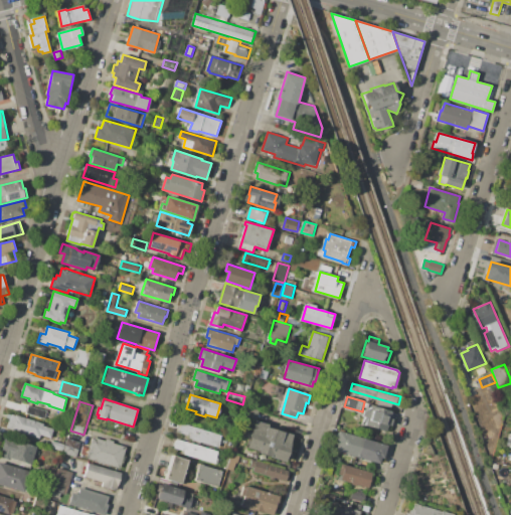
[(29,405),(48,410),(45,418),(27,413),(29,405)]
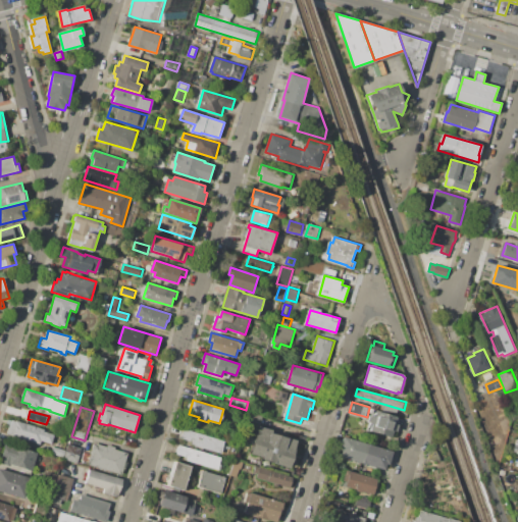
[(264,414),(262,423),(251,420),(253,411),(264,414)]
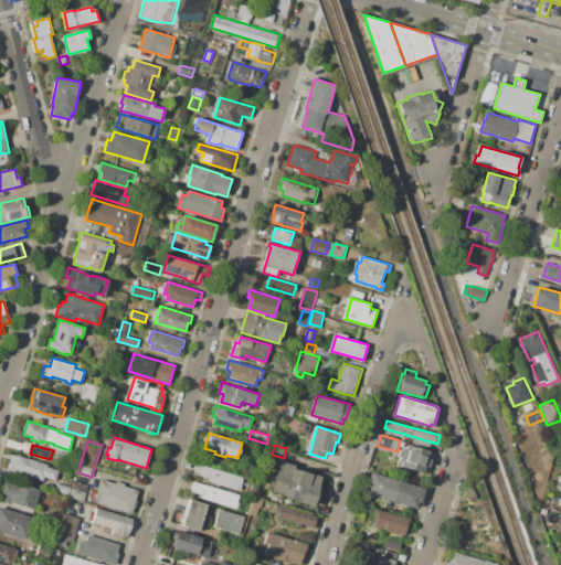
[(401,448),(406,450),(408,445),(431,451),(429,458),(433,459),(431,468),(426,467),(425,472),(401,466),(403,458),(399,456),(401,448)]
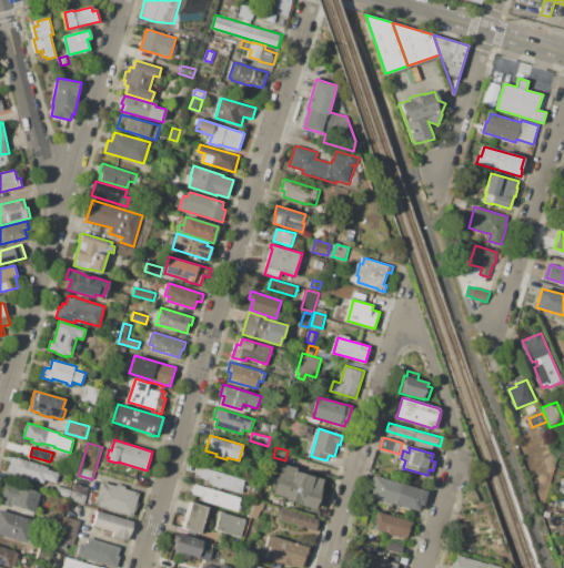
[(14,456),(49,467),(49,469),(60,473),(57,483),(46,479),(44,483),(13,474),(13,473),(10,472),(14,456)]
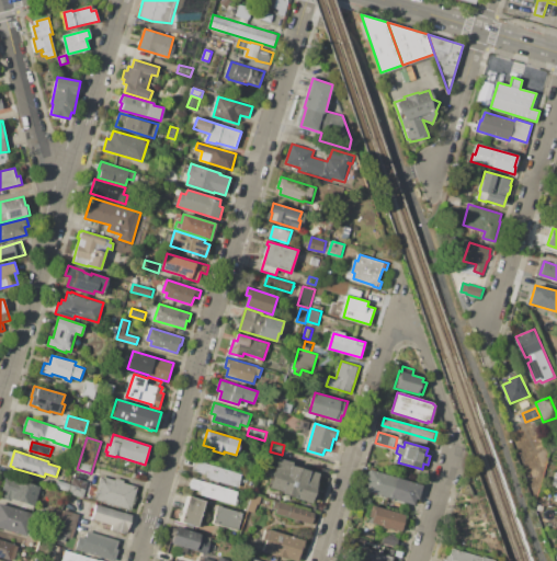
[(283,491),(270,487),(279,458),(294,462),(293,465),(319,473),(310,503),(282,494),(283,491)]
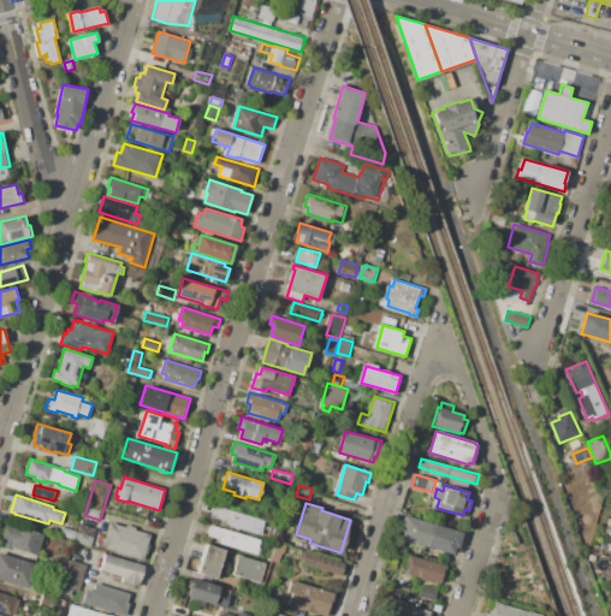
[(217,510),(218,511),(219,507),(268,520),(264,535),(226,526),(229,521),(214,516),(217,510)]
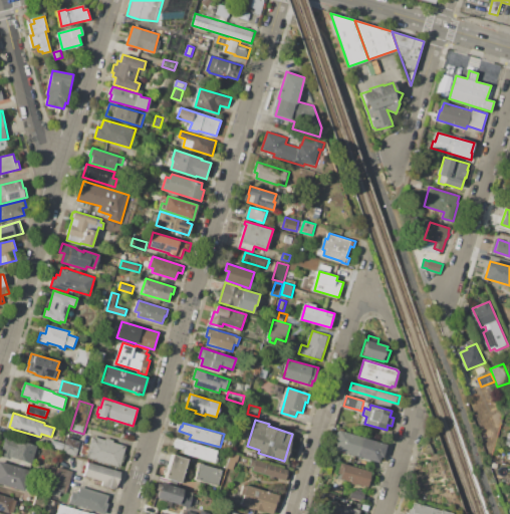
[(337,444),(335,444),(339,430),(386,444),(385,445),(388,445),(384,458),(380,457),(379,463),(335,450),(337,444)]
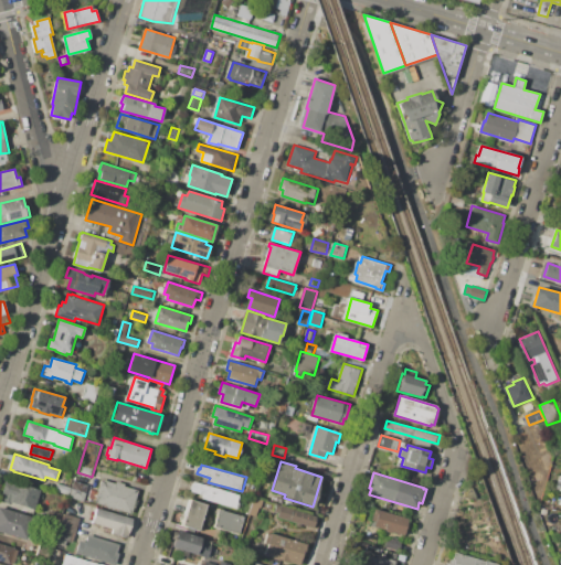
[(103,479),(117,483),(117,481),(126,484),(125,486),(139,490),(133,514),(95,502),(103,479)]
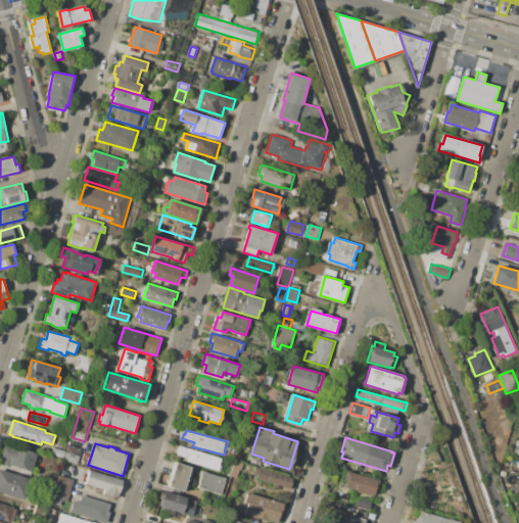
[(69,444),(83,449),(79,464),(64,460),(69,444)]
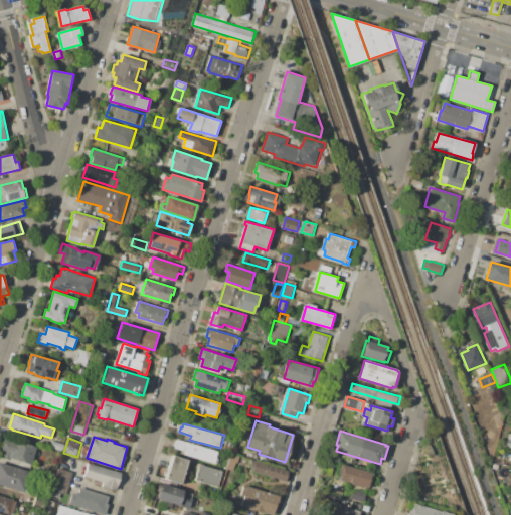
[(5,441),(12,443),(13,439),(38,447),(32,465),(11,458),(11,460),(2,457),(3,453),(2,452),(5,441)]
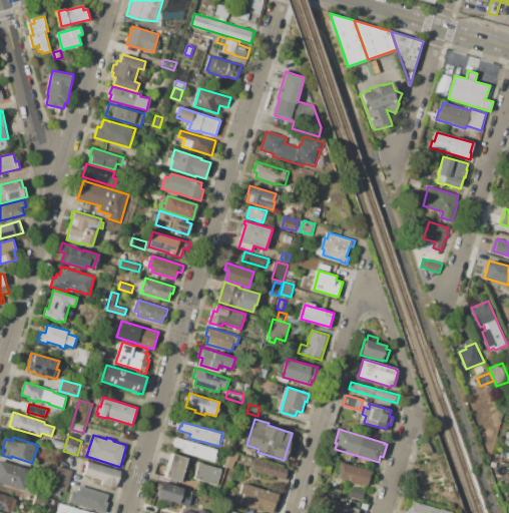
[(175,441),(176,441),(177,437),(219,450),(215,461),(184,452),(185,449),(174,446),(175,441)]
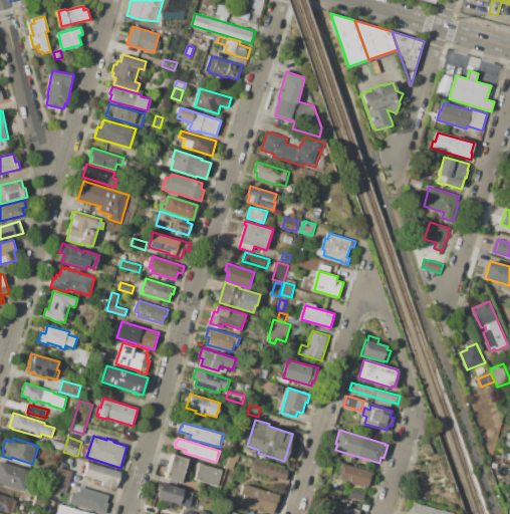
[(54,440),(65,444),(63,450),(52,446),(54,440)]
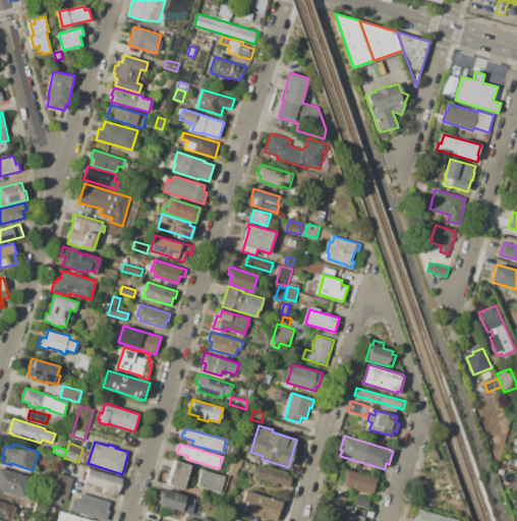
[(176,460),(190,465),(183,488),(169,484),(176,460)]
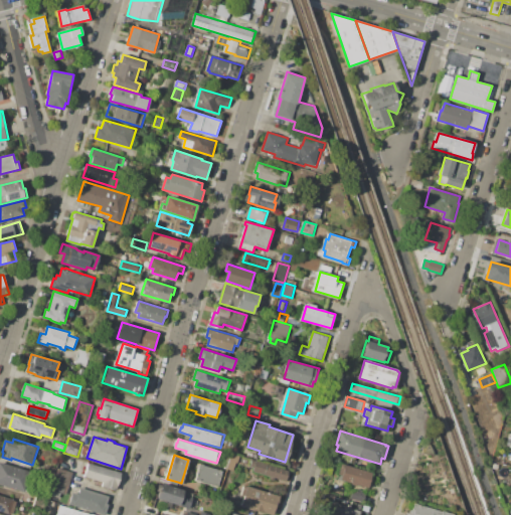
[(253,459),(259,461),(291,471),(288,482),(254,472),(256,467),(251,466),(253,459)]
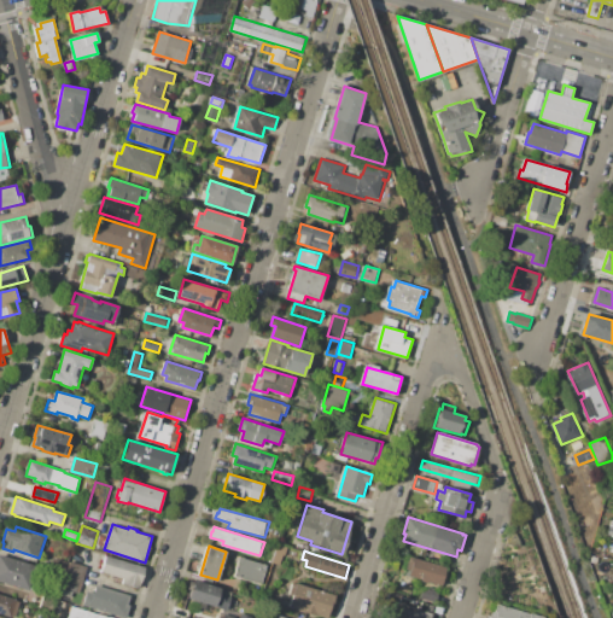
[(0,554),(38,566),(38,567),(45,570),(42,579),(44,579),(41,588),(33,584),(30,590),(0,581),(0,554)]
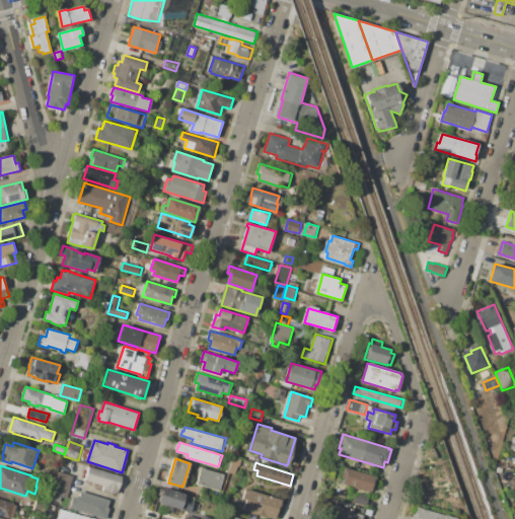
[(89,466),(124,476),(118,494),(103,490),(104,486),(85,480),(89,466)]
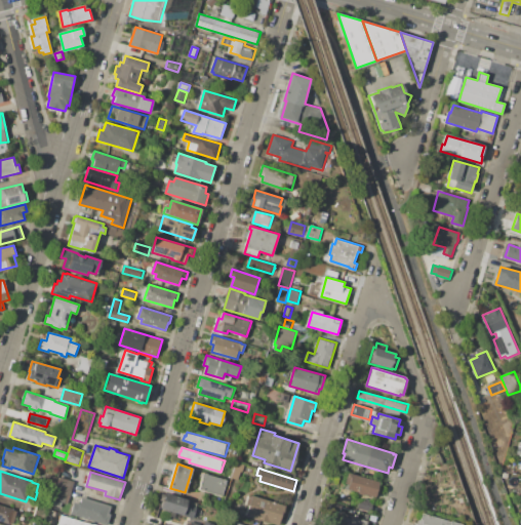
[(204,473),(208,474),(208,475),(229,480),(224,496),(200,489),(204,473)]
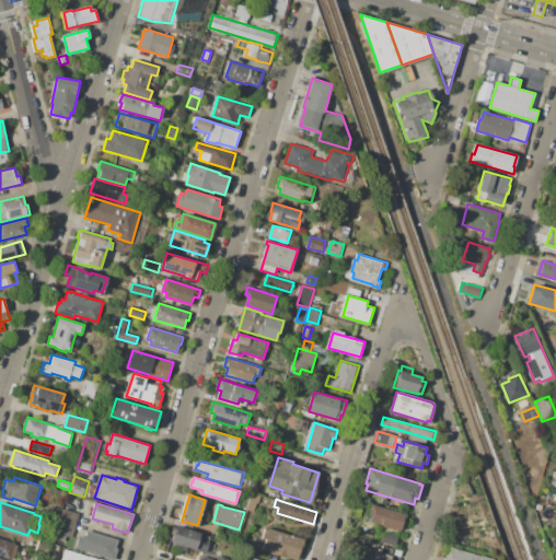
[(371,504),(406,514),(402,529),(371,521),(372,516),(368,515),(371,504)]
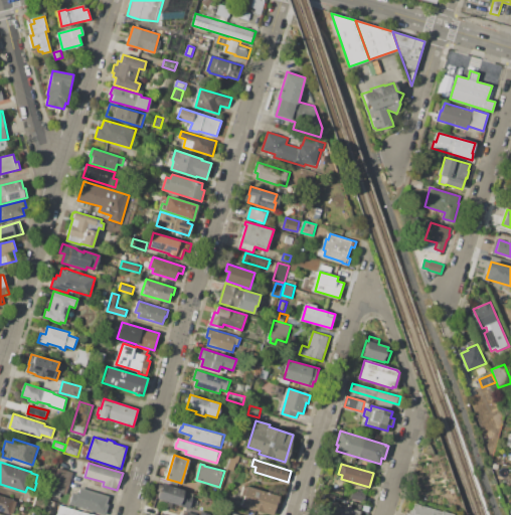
[(55,482),(54,482),(59,468),(73,472),(67,495),(62,493),(60,498),(51,495),(55,482)]
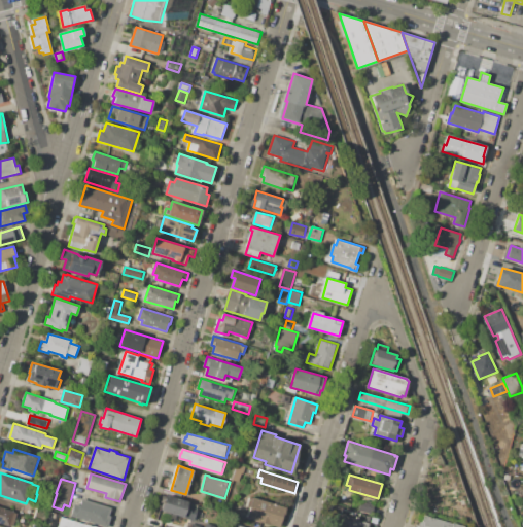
[(166,494),(200,504),(195,520),(162,510),(166,494)]
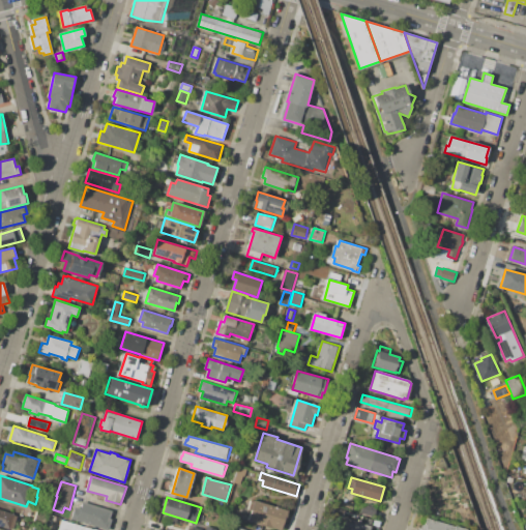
[(253,499),(289,510),(282,529),(273,527),(272,528),(250,521),(253,509),(250,508),(253,499)]
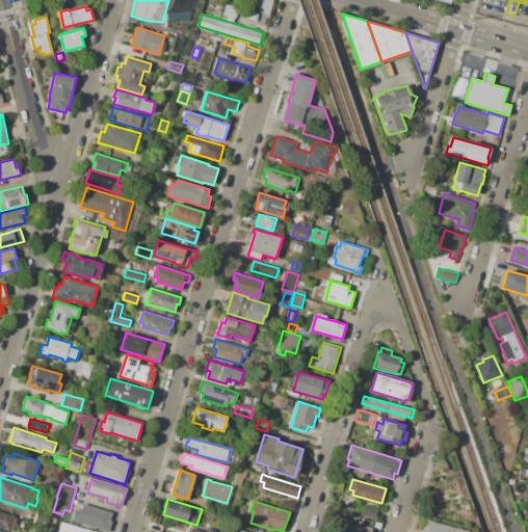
[(84,504),(113,513),(111,521),(113,522),(110,531),(72,521),(76,509),(82,510),(84,504)]
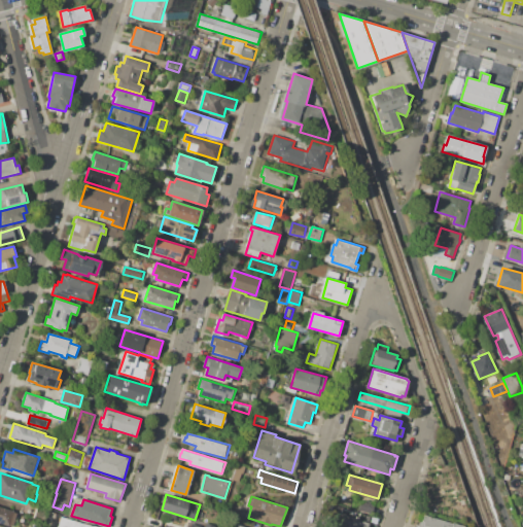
[(362,501),(376,505),(373,514),(359,510),(362,501)]
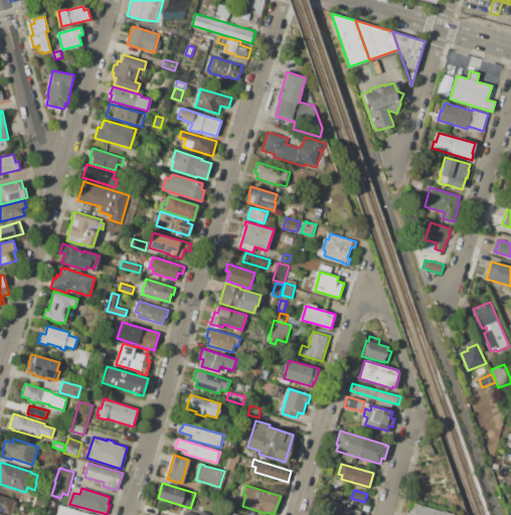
[(0,494),(15,499),(14,500),(18,501),(14,514),(11,513),(11,514),(0,510),(0,494)]
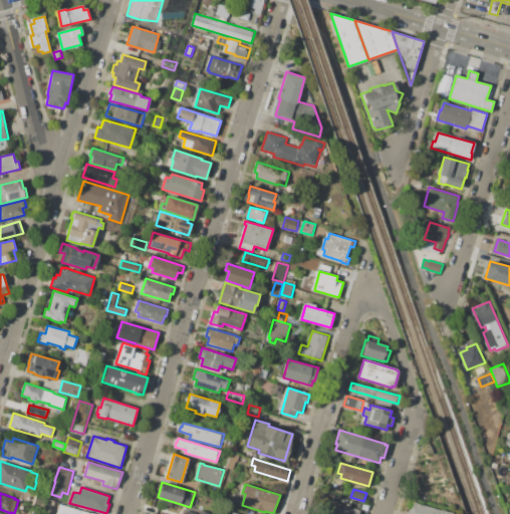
[(328,513),(332,502),(361,510),(359,513),(328,513)]
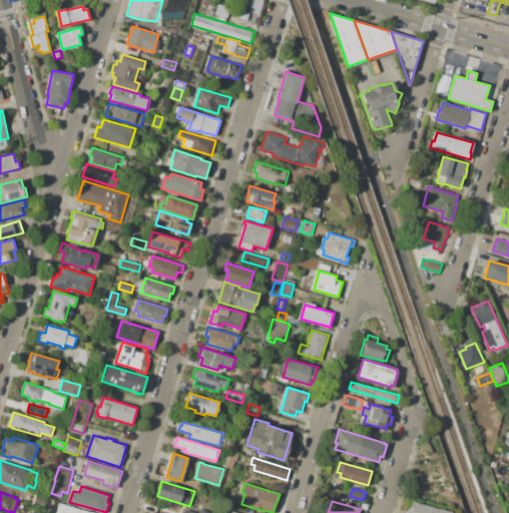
[(414,501),(442,510),(442,508),(453,512),(452,512),(407,512),(409,508),(411,508),(414,501)]
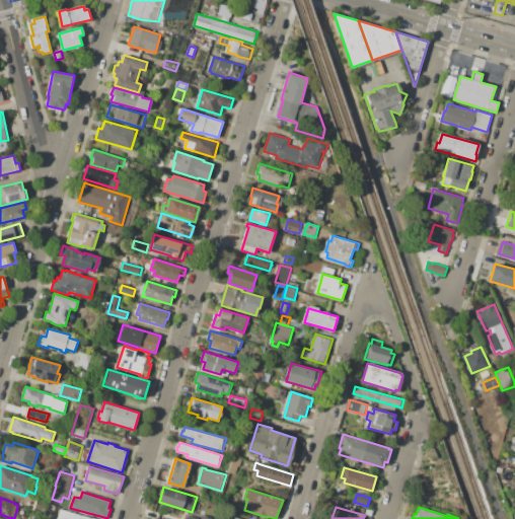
[(58,518),(61,509),(92,518),(93,518),(97,518),(58,518)]
